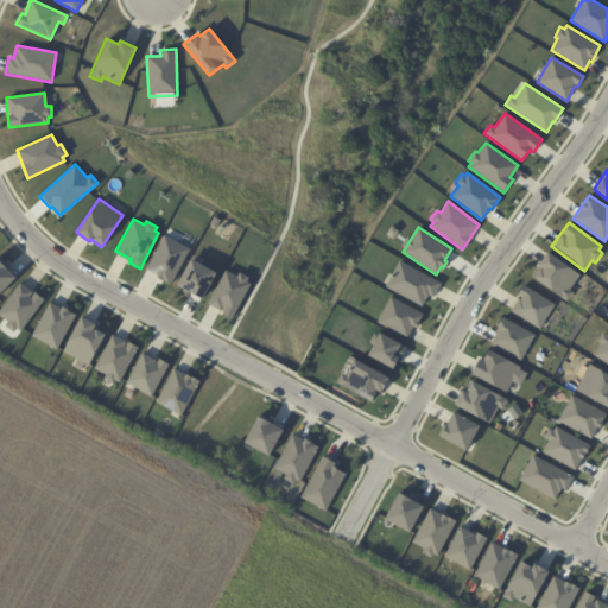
[(163,235),(189,248),(171,284),(157,277),(158,274),(146,268),(163,235)]
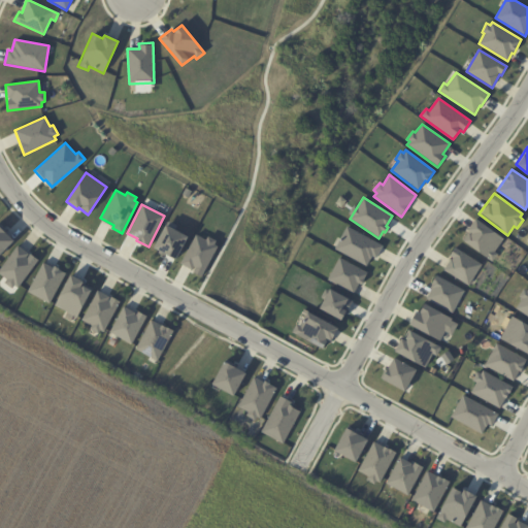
[(475,219),(503,238),(495,252),(497,254),(492,261),(463,240),(469,232),(467,230),(475,219)]
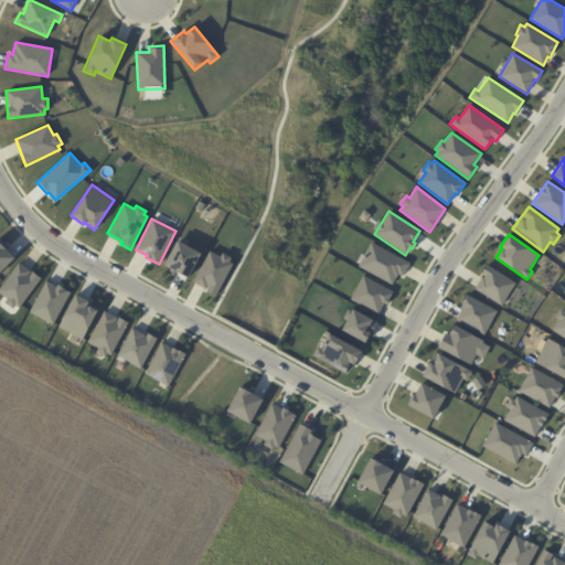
[(177,241),(201,253),(188,277),(163,265),(177,241)]
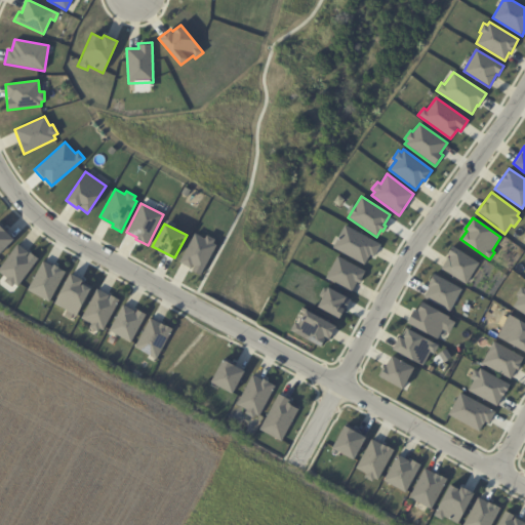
[(345,225),(380,244),(374,256),(370,254),(365,266),(332,247),(345,225)]
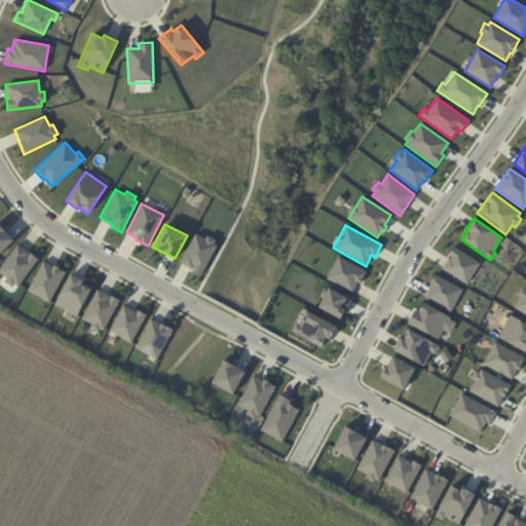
[(0,226),(13,239),(0,252),(0,226)]
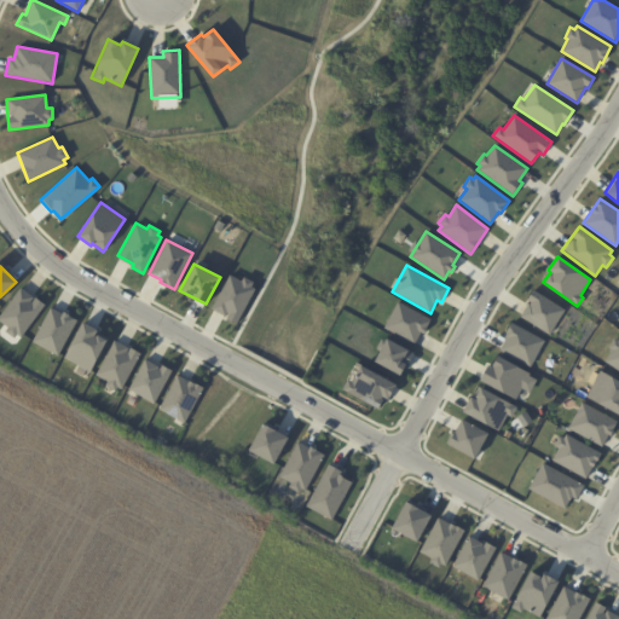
[(241,281),(243,277),(253,282),(252,285),(254,288),(235,324),(226,319),(227,317),(212,310),(230,275),(241,281)]
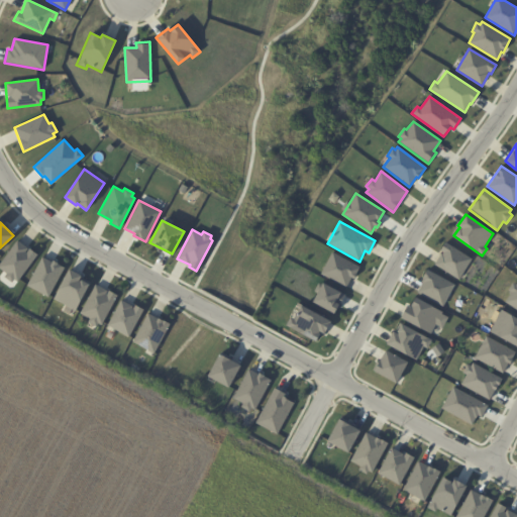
[(0,263),(17,240),(37,254),(17,282),(13,279),(11,282),(4,277),(6,274),(0,269),(0,263)]
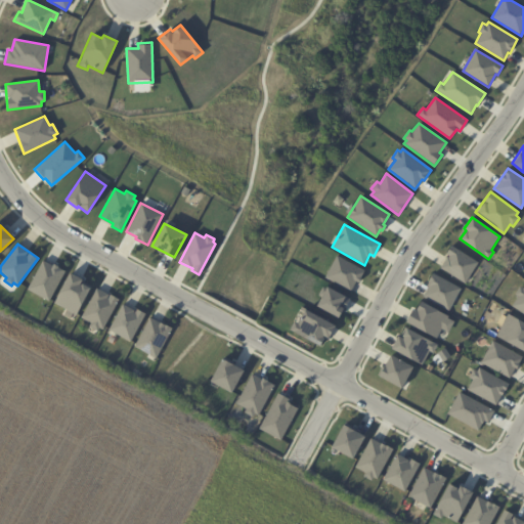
[(451,246),(478,262),(465,284),(440,267),(448,255),(446,254),(451,246)]
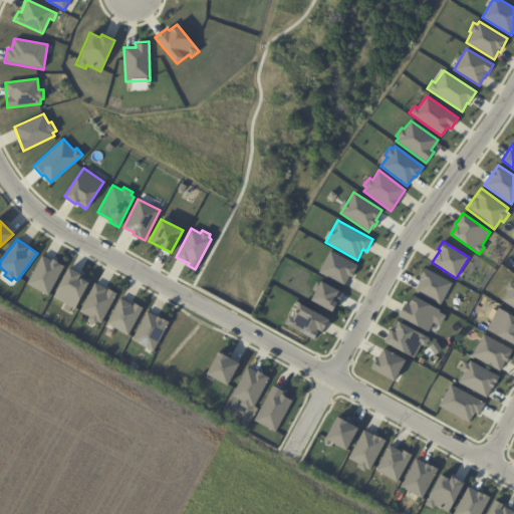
[(330,250),(357,265),(352,275),(350,273),(344,285),(318,272),(330,250)]
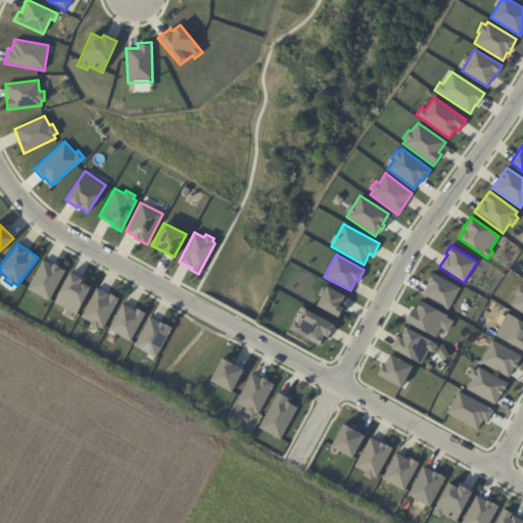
[(43,259),(64,271),(48,300),(27,288),(43,259)]
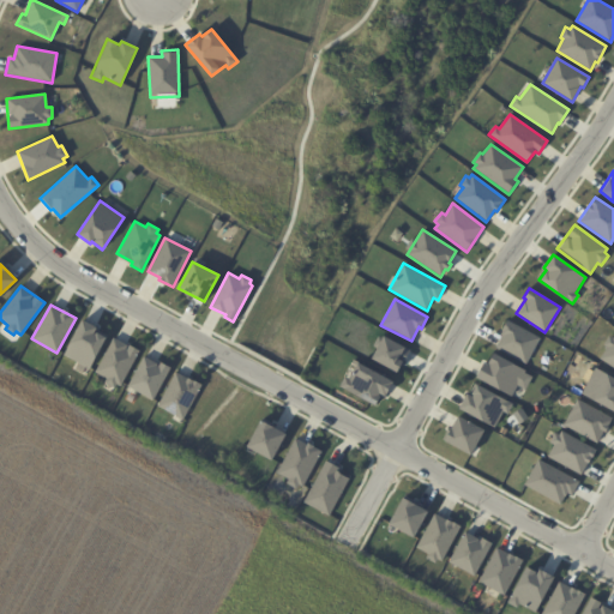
[(82,319),(97,327),(95,331),(106,337),(89,368),(62,355),(82,319)]
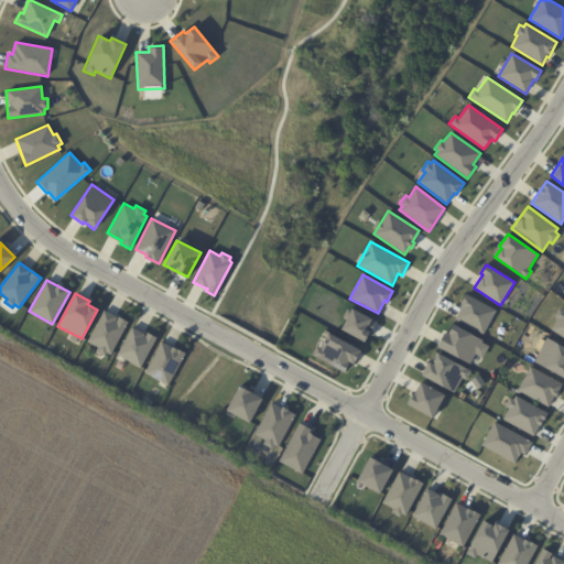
[(466,294),(496,310),(484,334),(455,318),(462,304),(461,303),(466,294)]
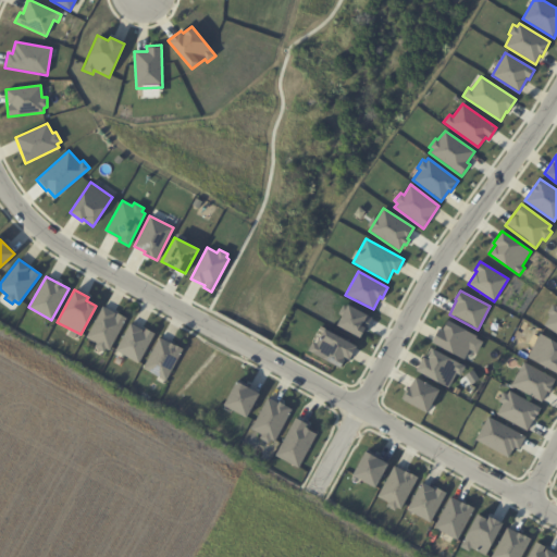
[(553,304),(556,306),(556,302),(556,334),(544,326),(551,316),(546,312),(553,304)]
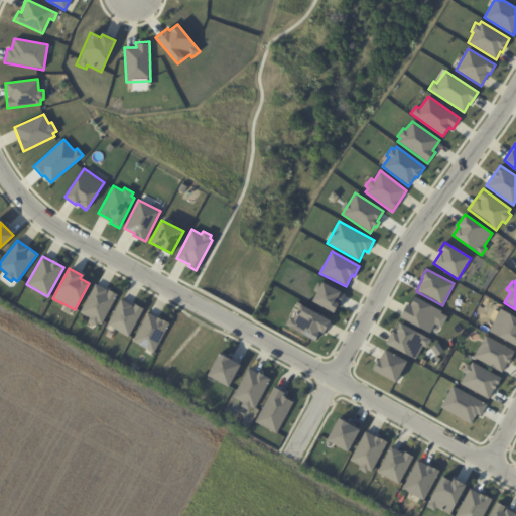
[(323,282),(345,293),(334,313),(311,301),(323,282)]
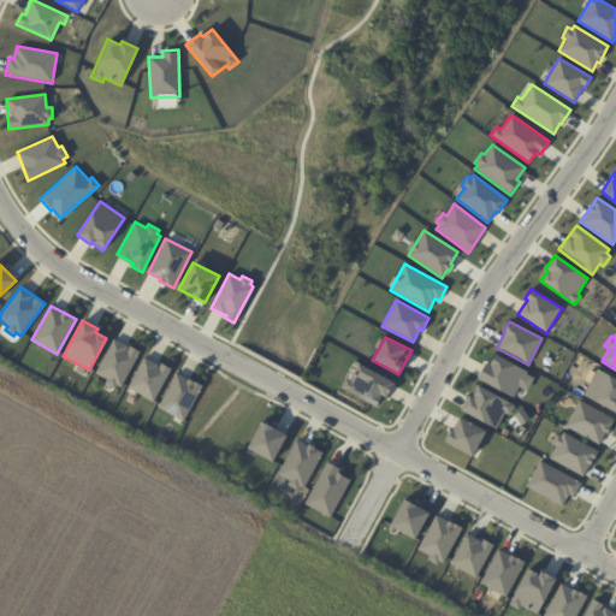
[(113,338),(138,351),(120,388),(117,385),(114,390),(104,384),(106,380),(94,373),(113,338)]
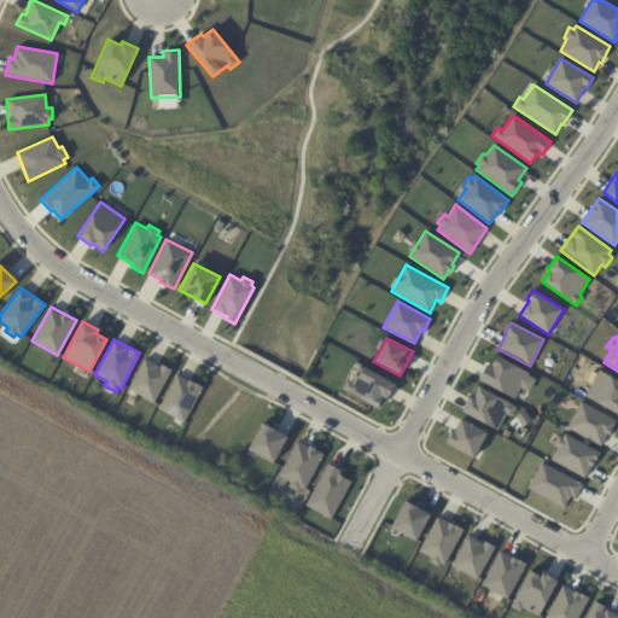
[(497,355),(529,373),(528,374),(535,379),(529,392),(520,388),(514,400),(478,380),(487,363),(491,366),(497,355)]
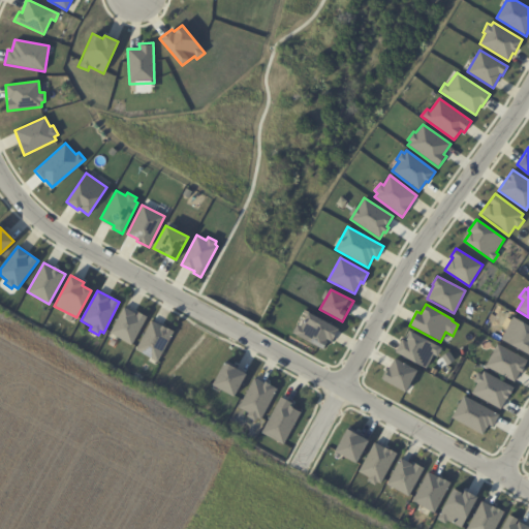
[(123,307),(136,313),(137,312),(147,317),(131,345),(109,333),(123,307)]
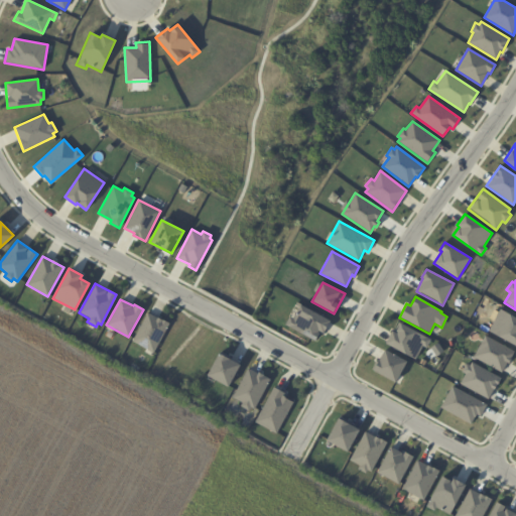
[(285,325),(315,341),(320,331),(324,333),(331,320),(299,303),(295,313),(292,311),(285,325)]
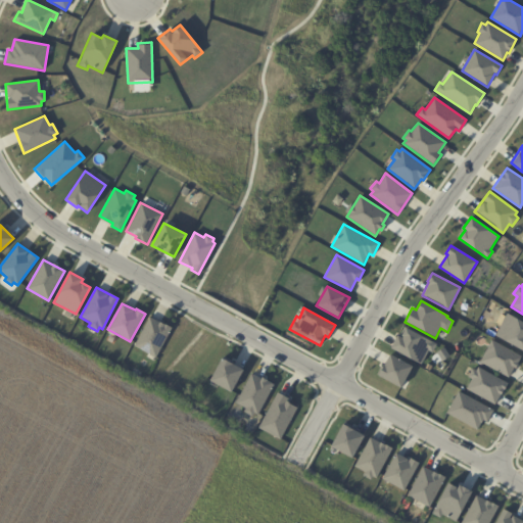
[(501,314),(505,316),(507,314),(522,322),(522,349),(494,335),(501,324),(496,322),(501,314)]
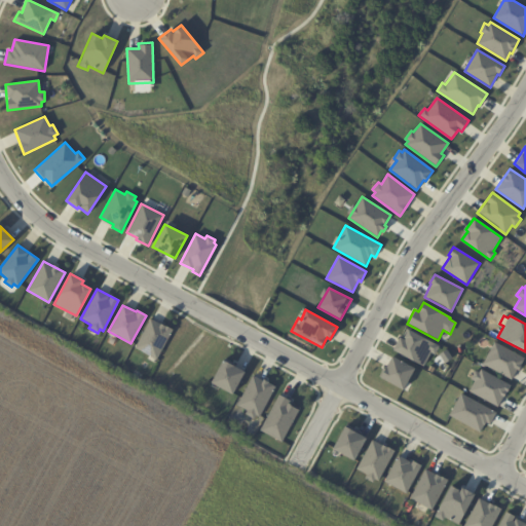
[(150,318),(173,330),(156,361),(134,348),(150,318)]
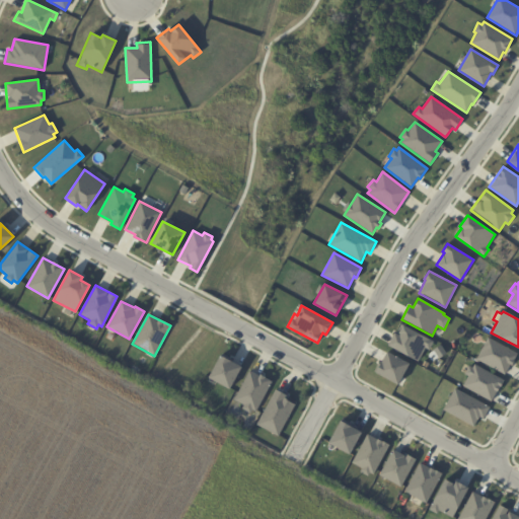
[(402,324),(433,342),(429,350),(425,348),(418,362),(387,346),(394,332),(398,335),(402,324)]
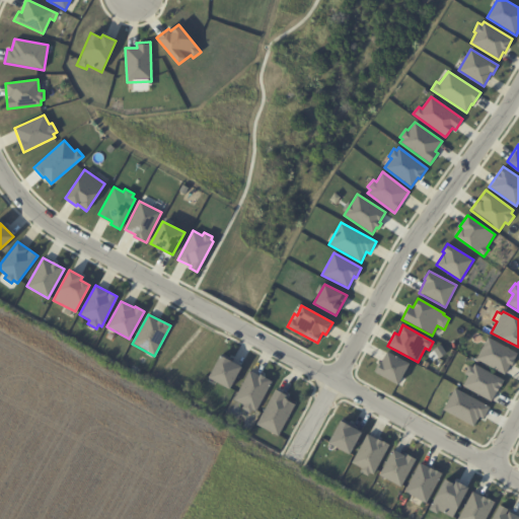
[(488,337),(518,353),(512,366),(510,365),(505,375),(476,359),(488,337)]
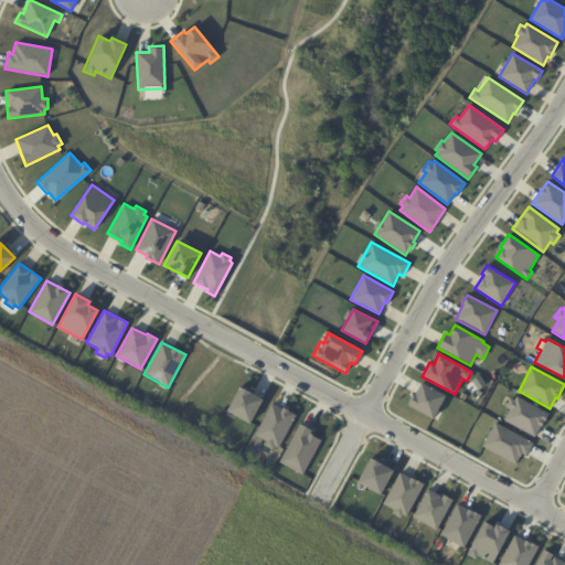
[(422,382),(446,395),(434,419),(408,405),(422,382)]
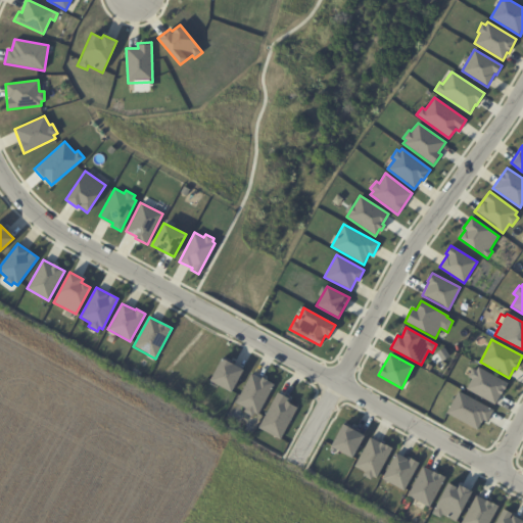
[(221,358),(243,370),(231,392),(208,381),(221,358)]
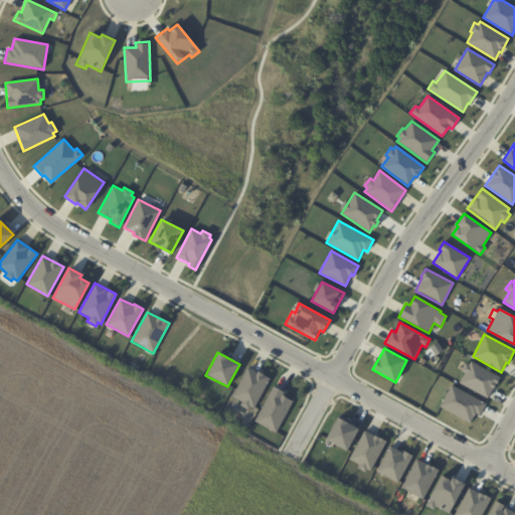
[(465,362),(469,364),(470,361),(500,377),(488,398),(459,382),(464,372),(461,371),(465,362)]
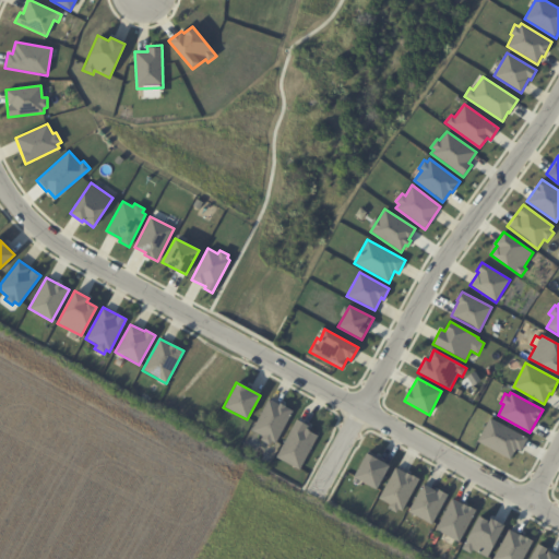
[(269,399),(278,404),(280,403),(294,409),(275,443),(271,441),(270,444),(260,440),(262,437),(251,430),(269,399)]
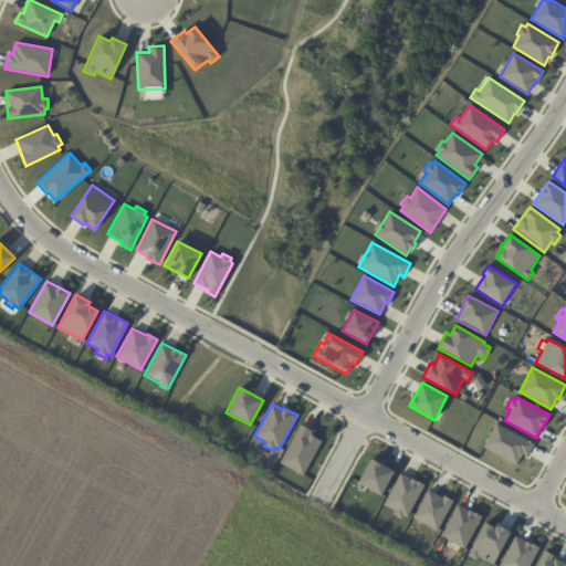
[(496,422),(534,443),(527,457),(523,454),(517,465),(482,447),(496,422)]
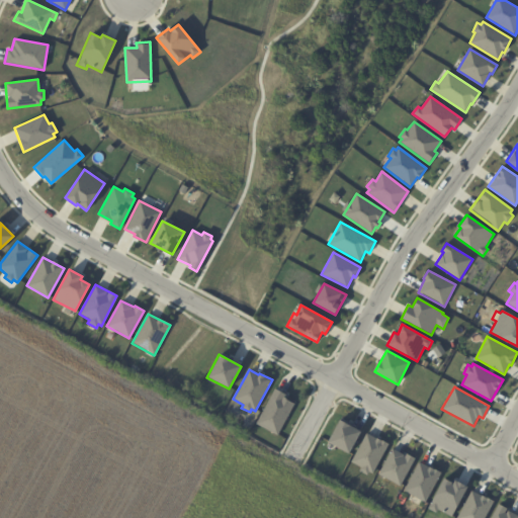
[(274,387),(286,395),(284,397),(295,403),(277,435),(255,424),(274,387)]
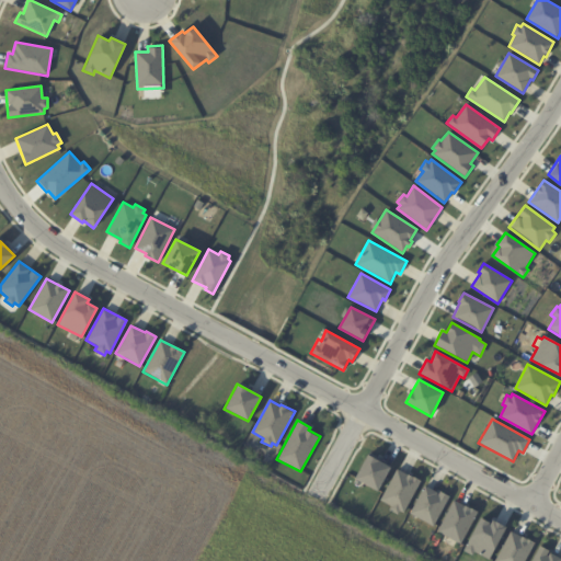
[(368,454),(391,467),(378,491),(354,479),(368,454)]
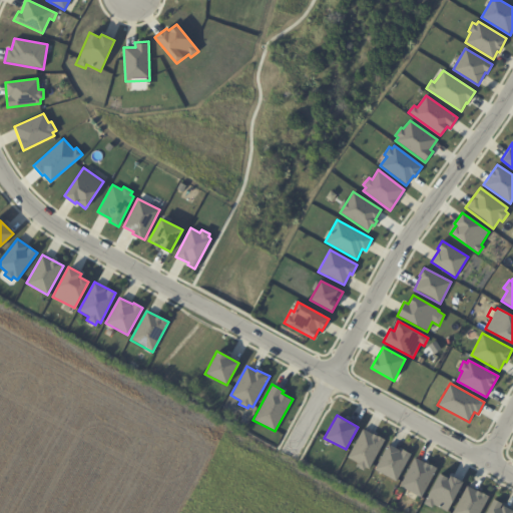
[(363,429),(385,440),(369,469),(366,468),(364,471),(355,466),(357,462),(347,457),(363,429)]
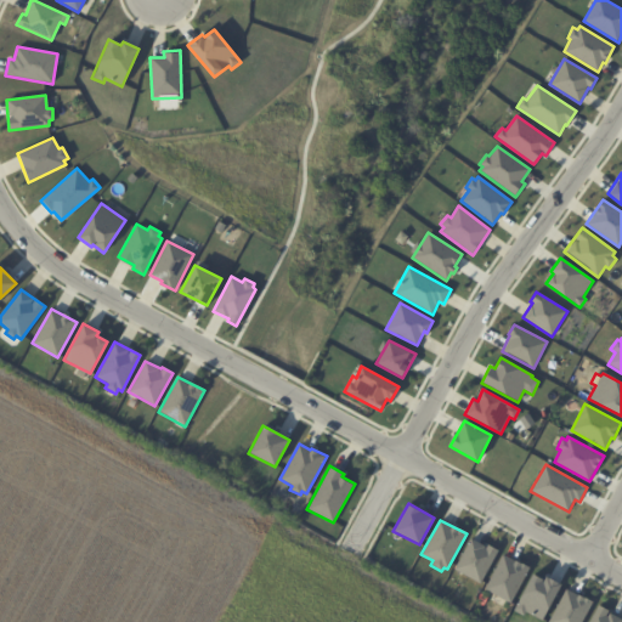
[(470,538),(486,547),(487,544),(498,550),(480,583),(453,569),(470,538)]
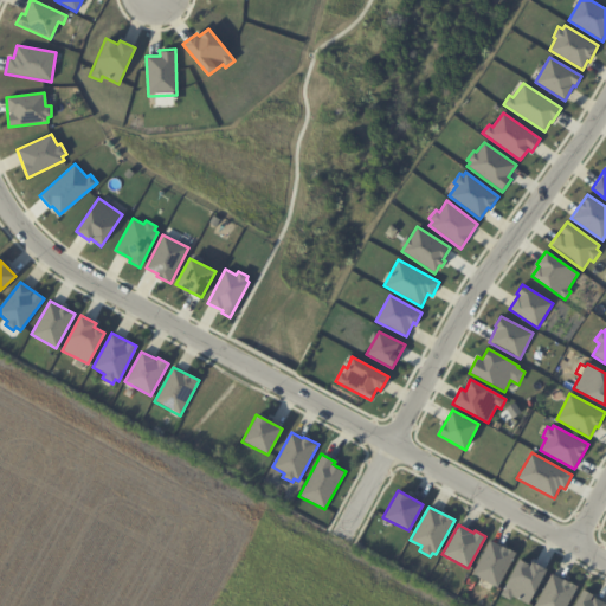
[(490,540),(516,554),(497,588),(471,573),(490,540)]
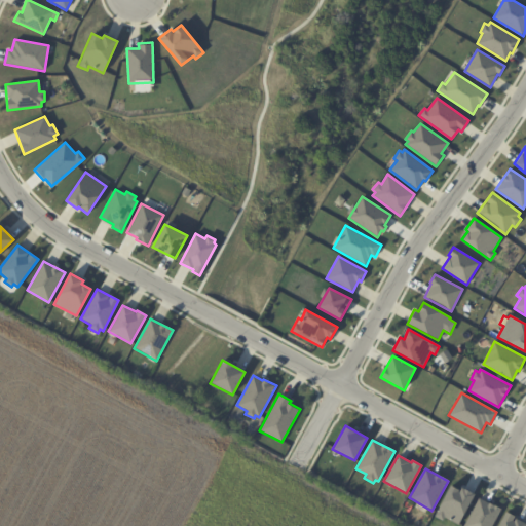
[(451,485),(460,490),(462,487),(476,494),(458,524),(445,517),(443,521),(434,516),(451,485)]
